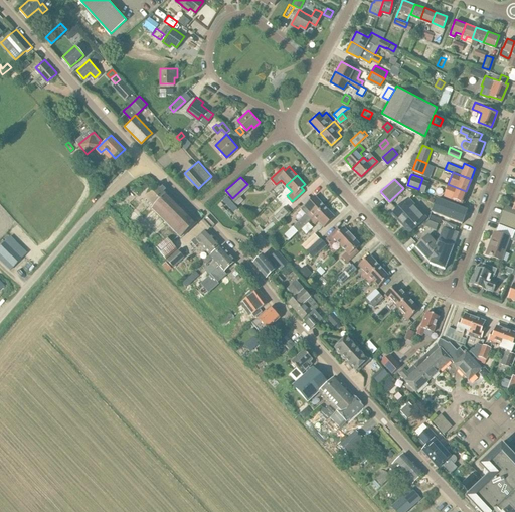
[(438,187),(444,190),(447,183),(441,181),(438,187)]
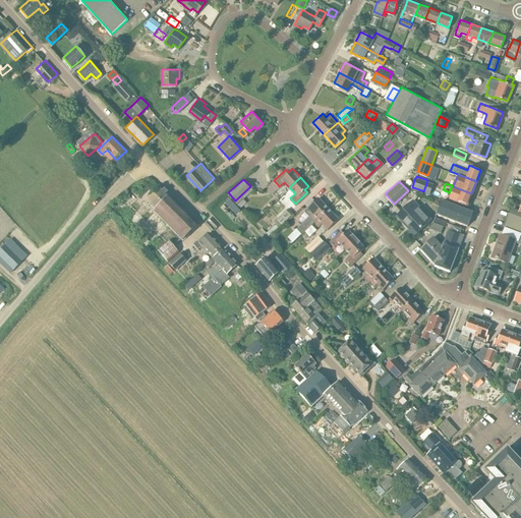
[(146,200),(183,239),(199,222),(162,184),(146,200)]
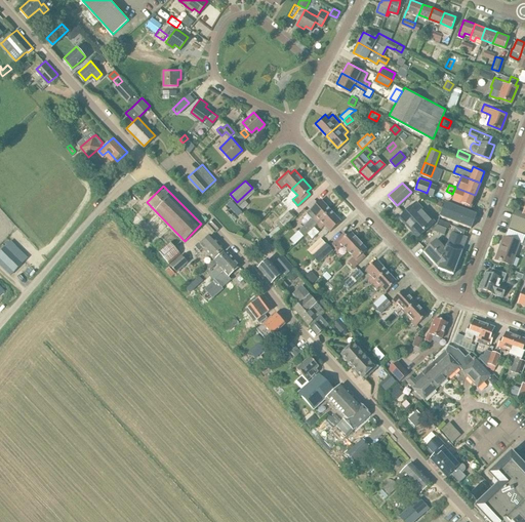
[(452,199),(461,202),(471,206),(475,195),(456,188),(452,199)]
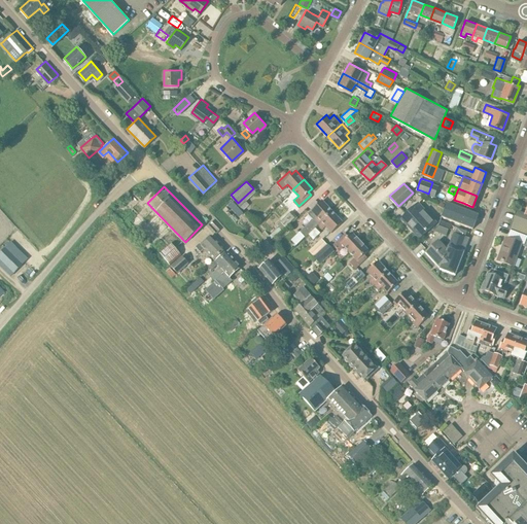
[(322,199),(314,205),(311,208),(311,209),(308,212),(313,217),(295,234),(301,240),(308,232),(315,225),(318,223),(318,222),(331,209),(322,199)]
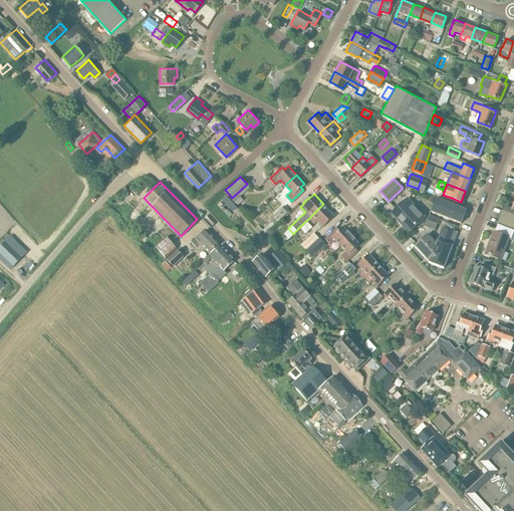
[(276,196),(265,207),(268,210),(279,199),(276,196)]
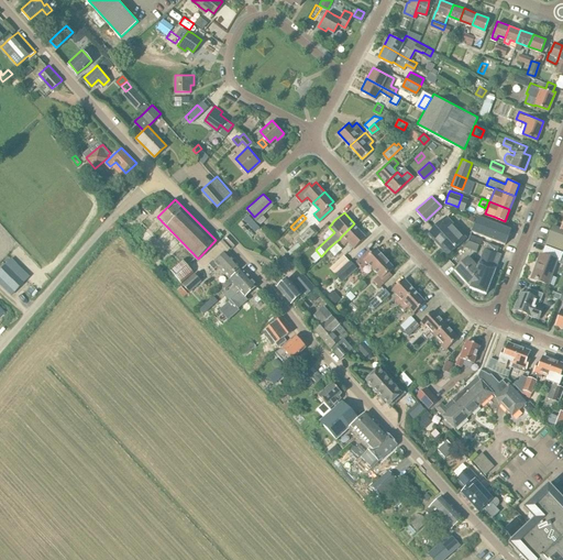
[(505,242),(510,229),(510,228),(477,215),(471,230),(505,242)]
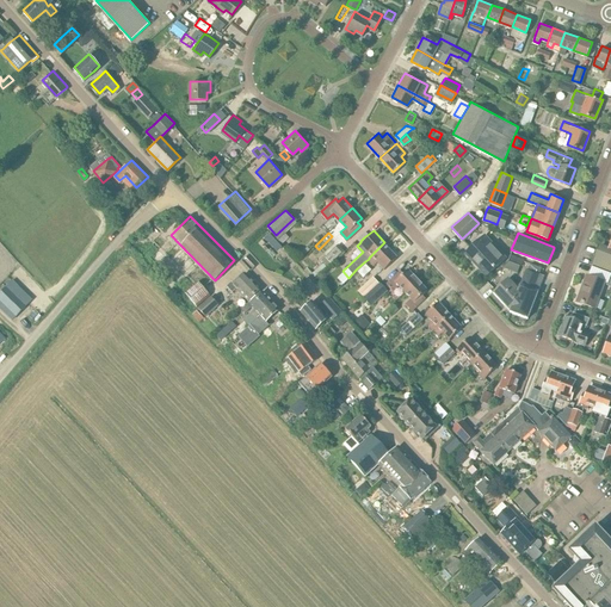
[(483,234),(475,242),(466,251),(487,273),(504,256),(483,234)]
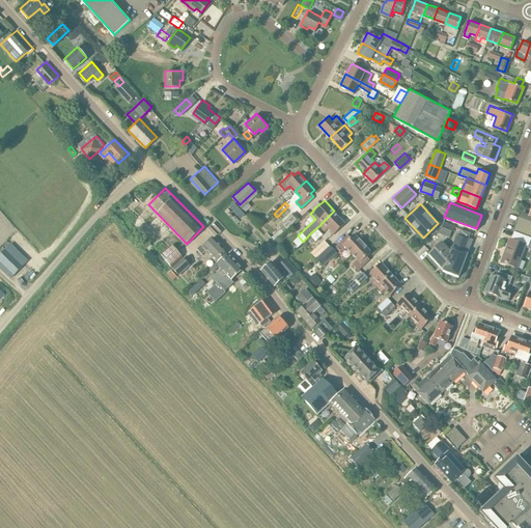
[(530,209),(529,214),(520,211),(513,228),(530,234),(530,209)]
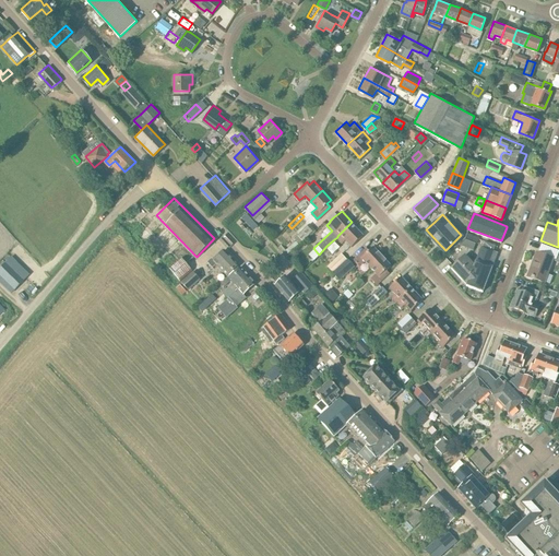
[(297,238),(287,247),(289,250),(316,227),(309,221),(294,236),(297,238)]
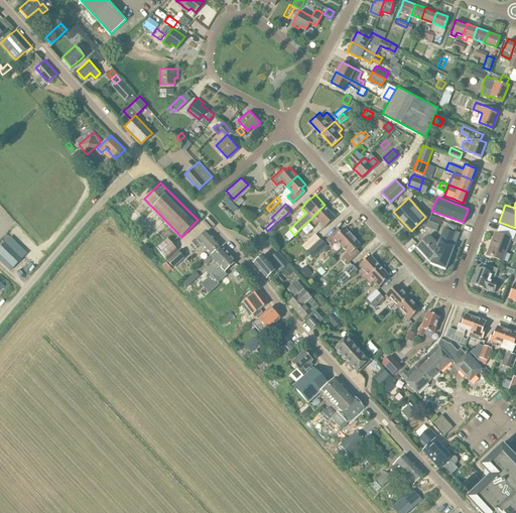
[(335,216),(325,205),(311,218),(311,219),(315,223),(318,220),(325,226),(335,216)]
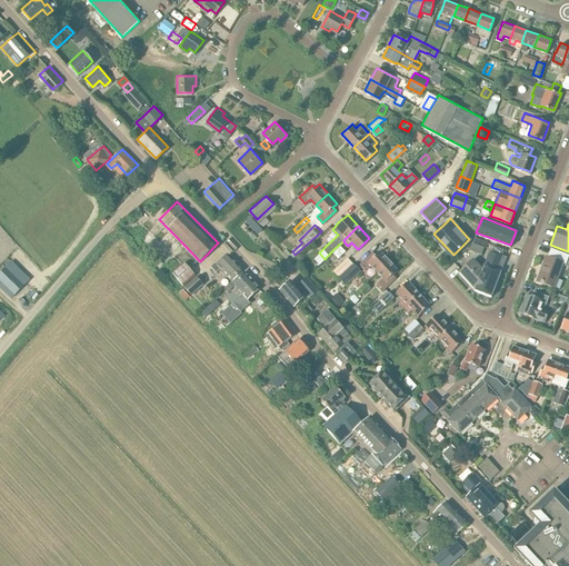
[(475,241),(469,246),(472,249),(481,252),(483,246),(475,241)]
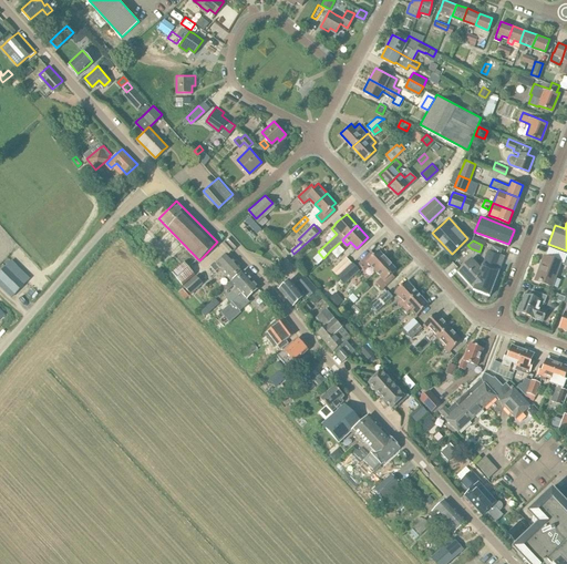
[(339,243),(331,249),(338,256),(344,249),(339,243)]
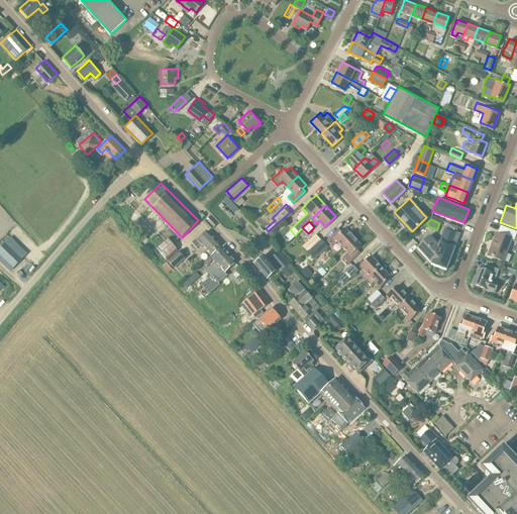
[(431,262),(446,268),(460,231),(459,231),(455,229),(450,227),(444,225),(438,242),(431,261),(431,262)]
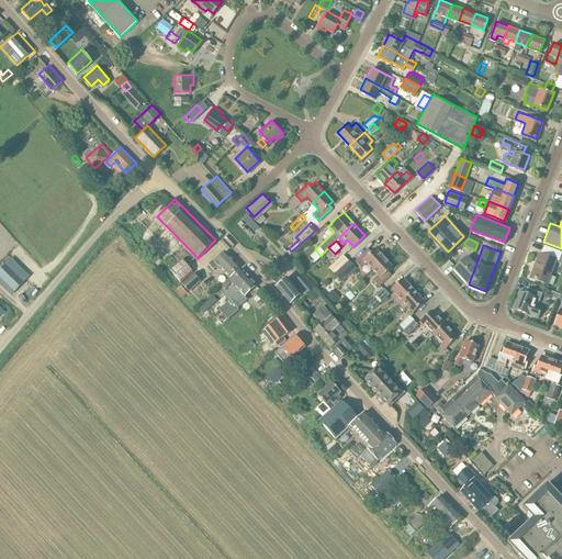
[(372,267),(384,256),(375,246),(371,250),(368,247),(356,259),(361,265),(366,260),(372,267)]
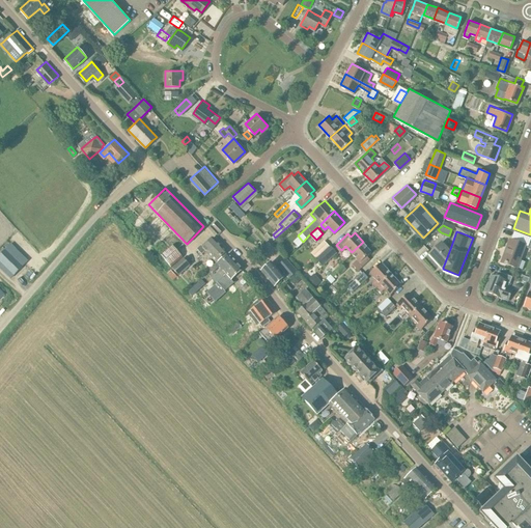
[(216,260),(219,257),(226,250),(213,235),(202,245),(201,244),(197,247),(202,252),(204,249),(216,260)]
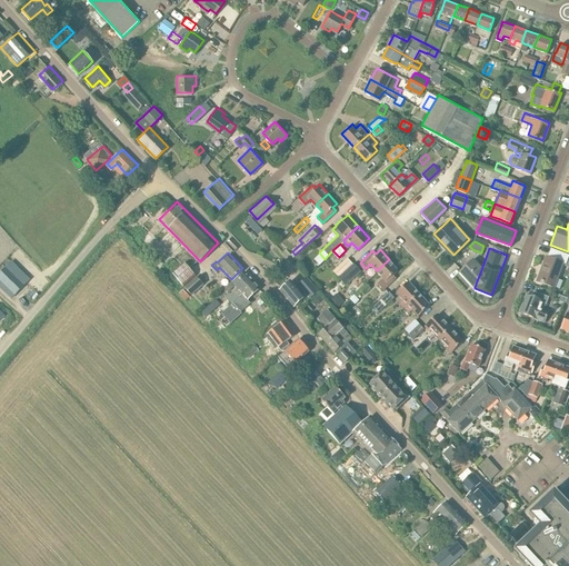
[(553,285),(562,261),(546,255),(537,279),(553,285)]
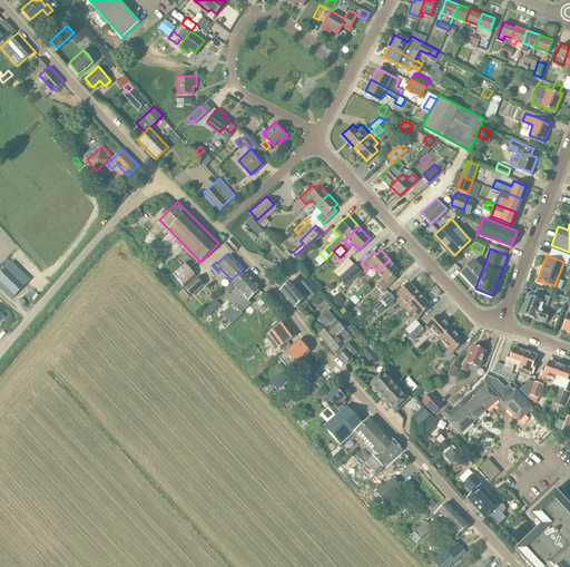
[(465,266),(460,271),(475,287),(483,267),(473,257),(465,266)]
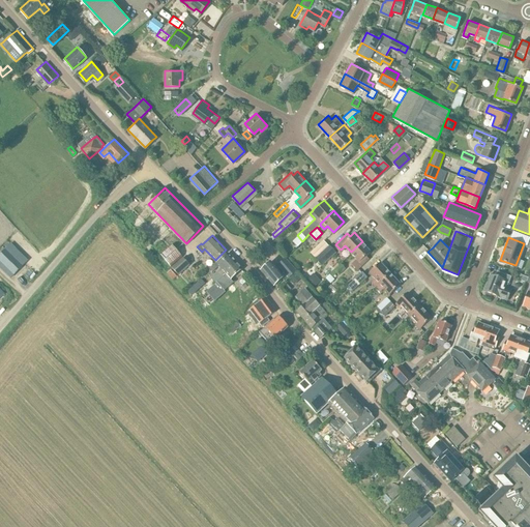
[(362,241),(351,252),(356,257),(351,262),(357,268),(369,257),(366,254),(371,251),(362,241)]
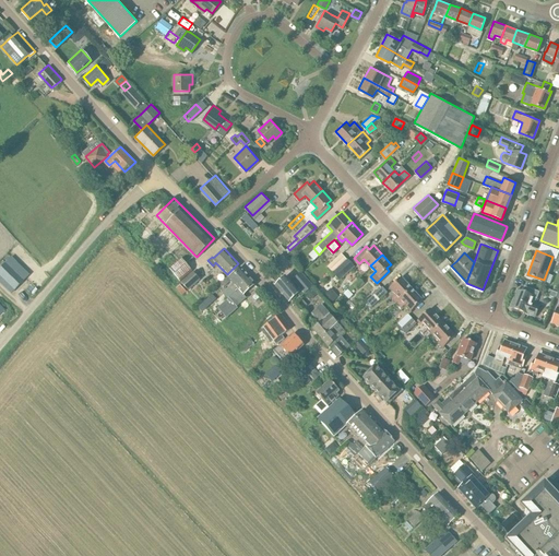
[(30,272),(21,264),(13,256),(0,268),(0,280),(11,291),(30,272)]
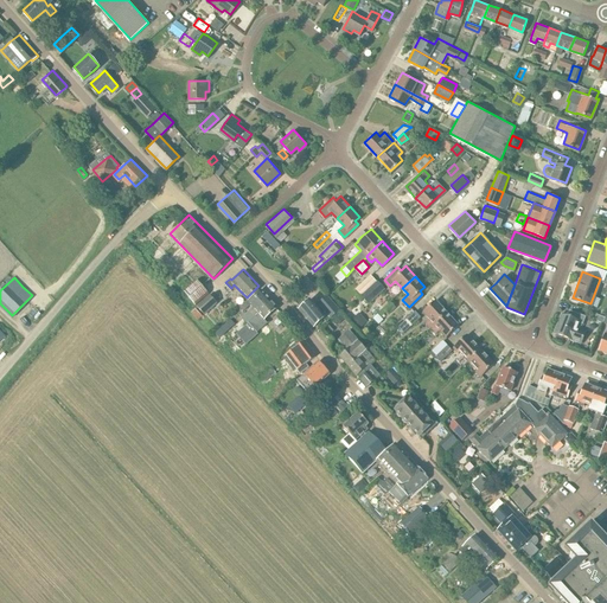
[(196,302),(209,293),(196,277),(184,288),(196,302)]
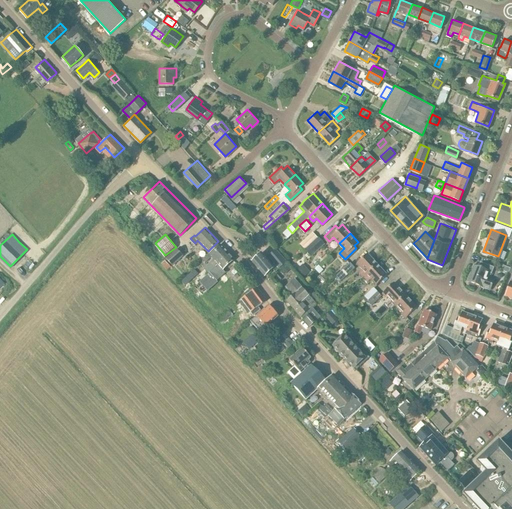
[(318,235),(304,248),(311,255),(325,242),(318,235)]
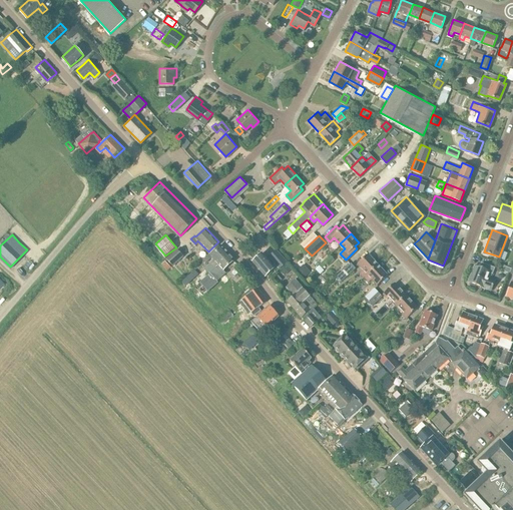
[(220,243),(212,249),(203,259),(206,262),(212,256),(214,258),(204,267),(208,272),(209,272),(223,259),(221,257),(227,251),(220,243)]
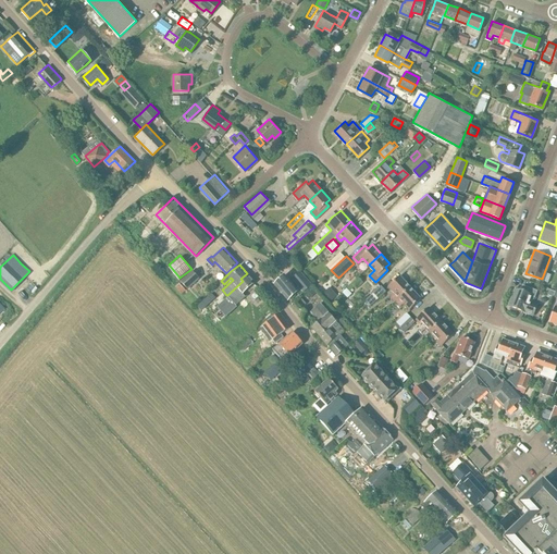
[(192,269),(181,280),(187,287),(199,277),(192,269)]
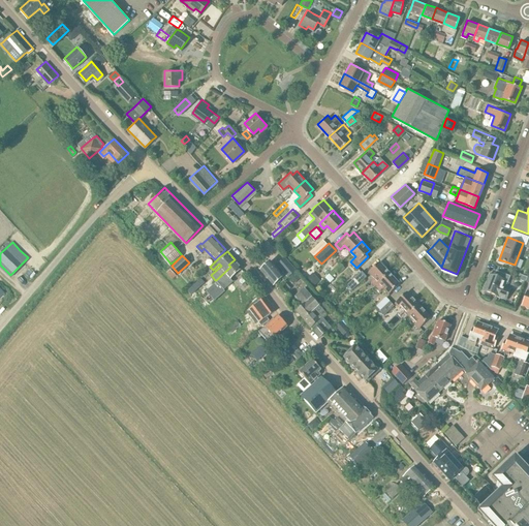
[(286,273),(282,276),(284,278),(296,268),(285,255),(277,263),(286,273)]
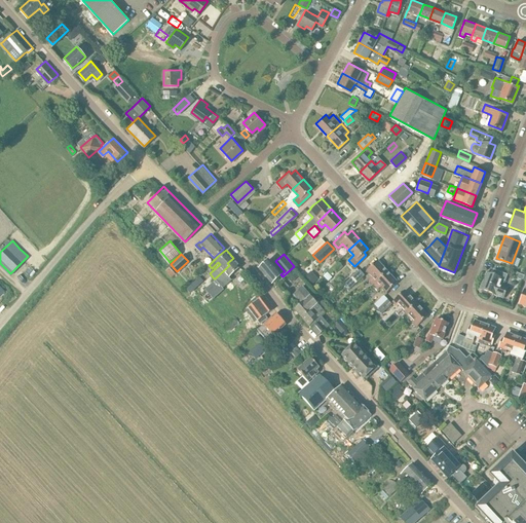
[(215,278),(204,288),(213,297),(224,288),(223,287),(228,282),(233,276),(230,273),(240,265),(233,258),(227,263),(229,265),(215,278)]
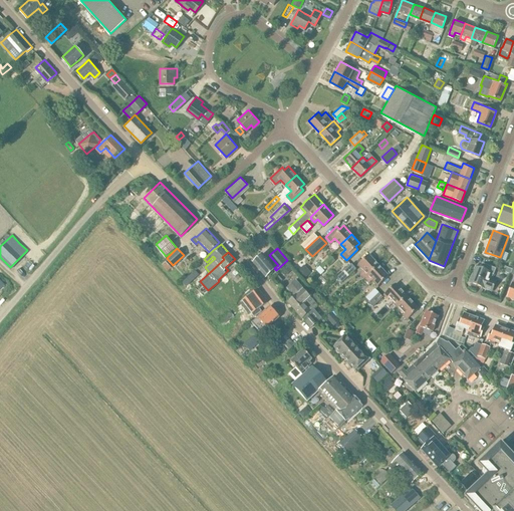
[(262,252),(260,254),(253,260),(265,275),(275,267),(262,252)]
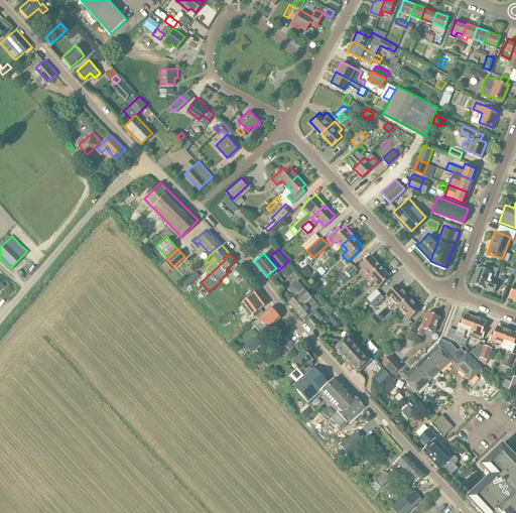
[(370,253),(360,263),(365,269),(362,272),(363,273),(357,279),(360,282),(380,264),(370,253)]
